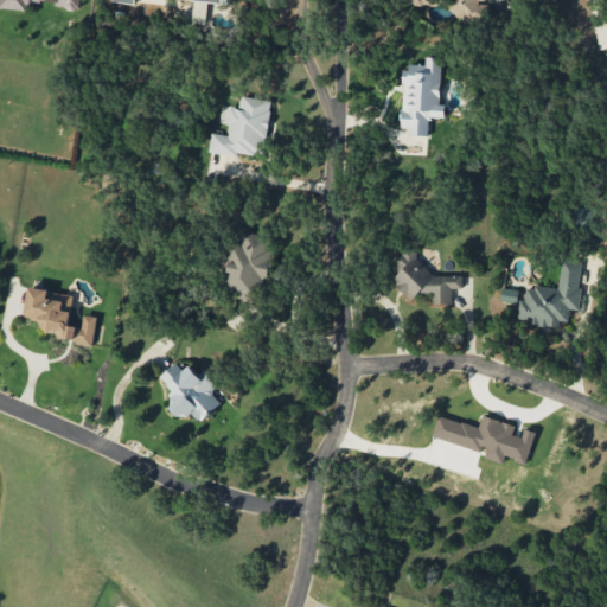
[(77,0),(0,0),(0,7),(26,10),(27,2),(77,7),(77,0)]
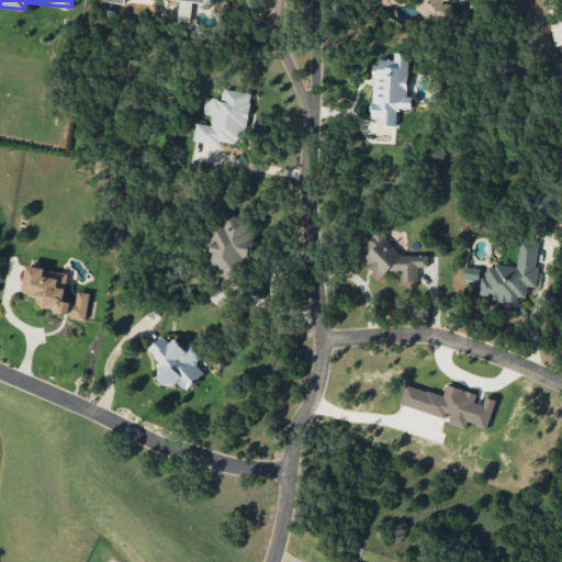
[(420,0),(420,6),(425,6),(425,18),(444,19),(445,0),(420,0)]
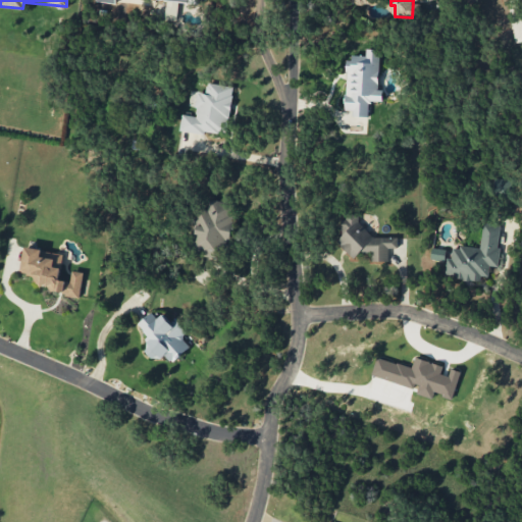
[(379,49),(367,49),(367,57),(347,56),(346,110),(353,110),(353,116),(369,116),(369,101),(382,101),(383,90),(379,90),(379,49)]
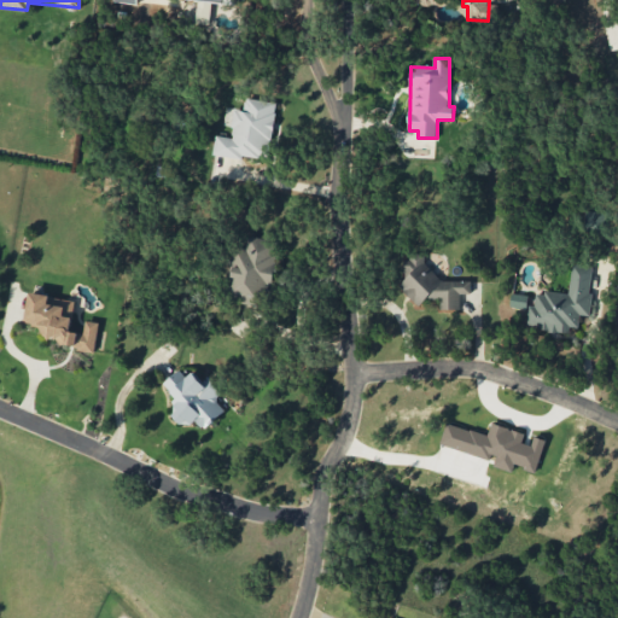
[(268,161),(277,103),(246,98),(244,111),(234,110),(231,138),(215,135),(213,153),(268,161)]
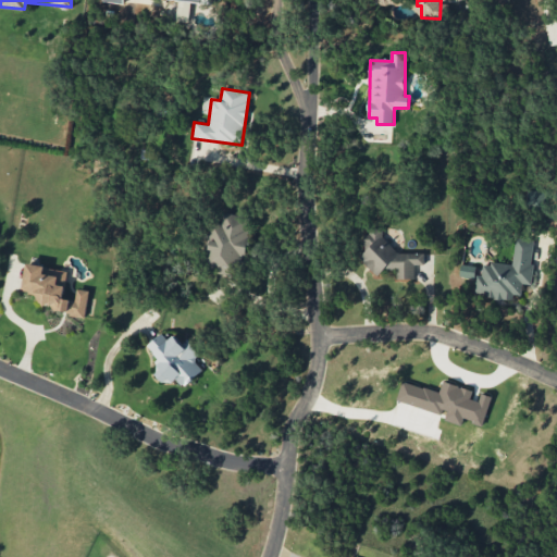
[(212,240),(207,263),(240,271),(252,219),(219,211),(212,240)]
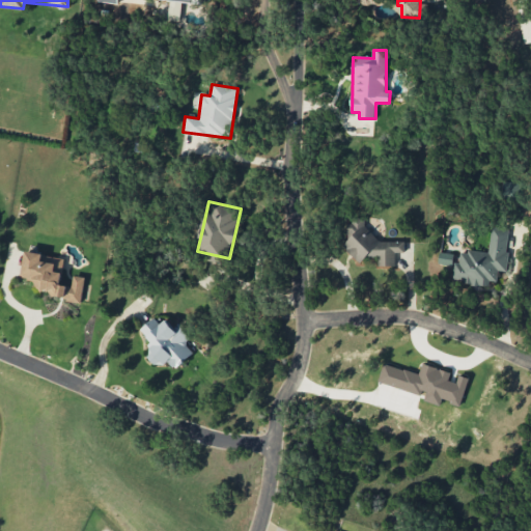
[(364,238),(365,217),(348,216),(347,251),(357,251),(356,257),(379,257),(379,266),(395,266),(395,252),(404,252),(404,239),(364,238)]
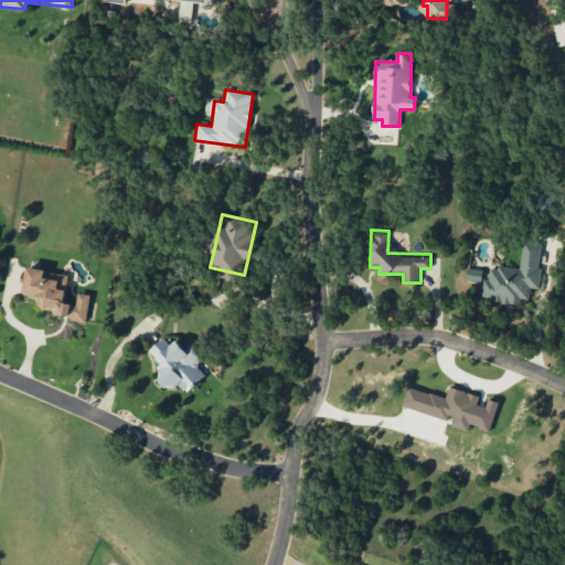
[(520,269),(490,266),(489,279),(483,278),(481,299),(520,304),(521,298),(529,299),(530,287),(537,288),(543,244),(523,242),(520,269)]
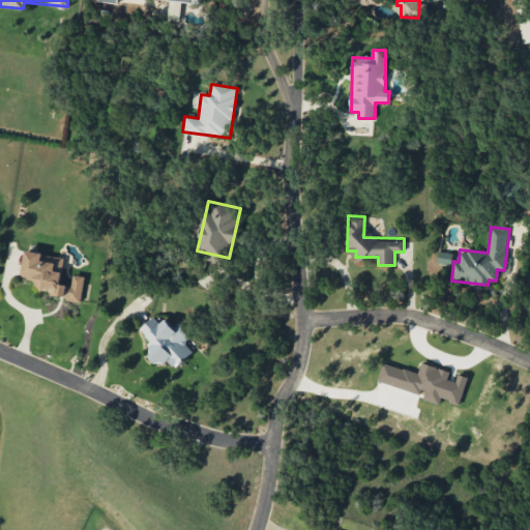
[(81,300),(85,276),(74,274),(71,286),(60,284),(64,257),(26,251),(22,277),(38,280),(37,289),(51,291),(50,296),(81,300)]
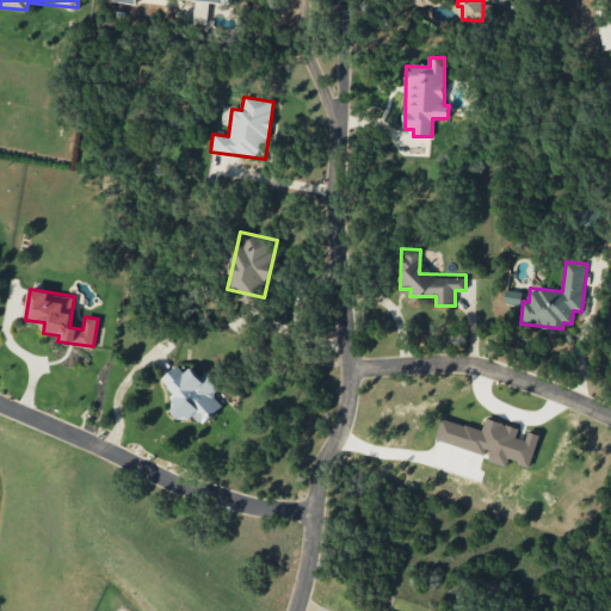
[(162,378),(178,396),(167,406),(183,423),(192,414),(202,424),(223,406),(213,395),(220,389),(205,374),(201,378),(191,368),(184,374),(178,365),(162,378)]
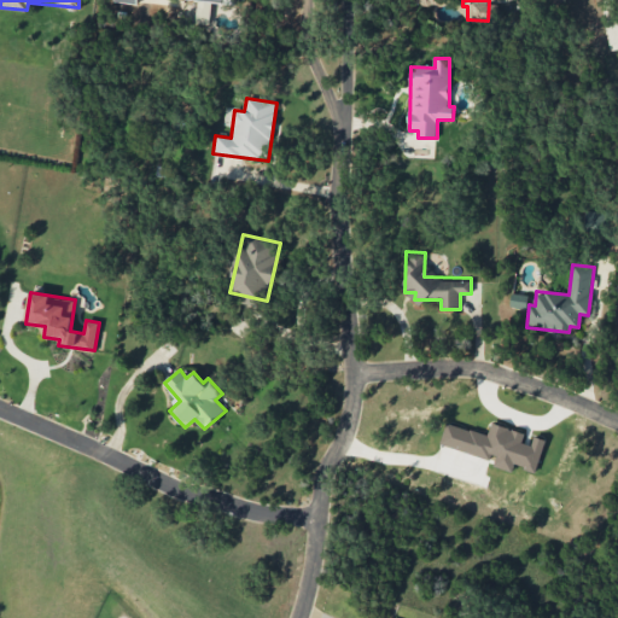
[(441,444),(494,459),(493,465),(513,471),(514,464),(537,470),(546,439),(535,436),(532,445),(523,443),(525,432),(491,423),(488,435),(447,423),(441,444)]
